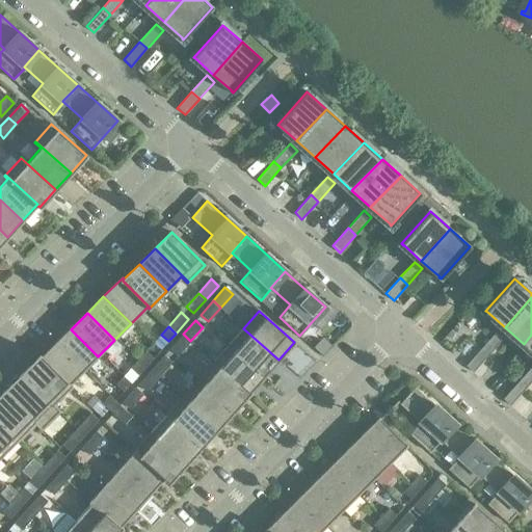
[(278,360),(243,328),(229,345),(264,376),(278,360)]
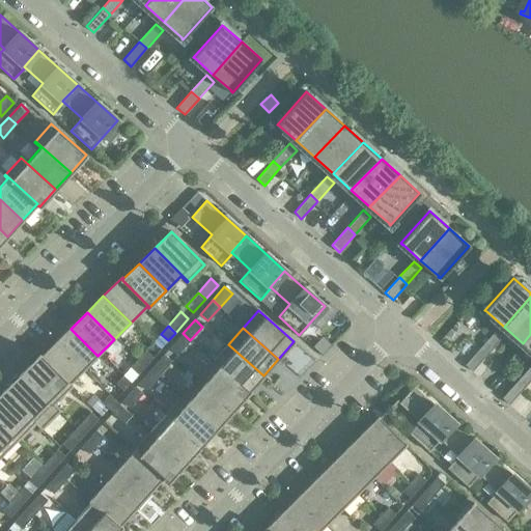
[(98,356),(71,329),(54,345),(81,372),(98,356)]
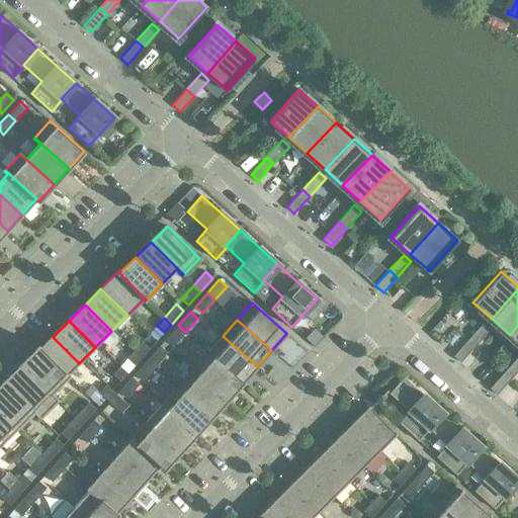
[(485,321),(468,339),(476,345),(492,328),(485,321)]
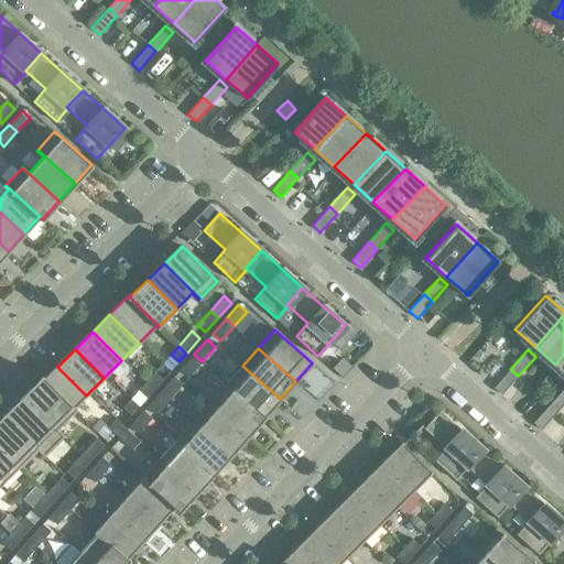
[(188,377),(202,361),(194,354),(180,369),(188,377)]
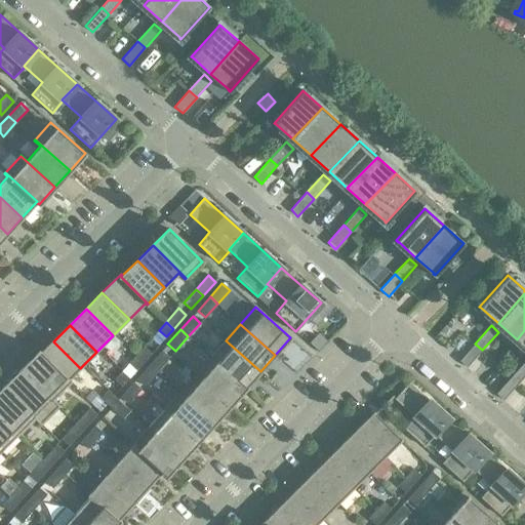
[(260,371),(226,340),(210,357),(245,388),(260,371)]
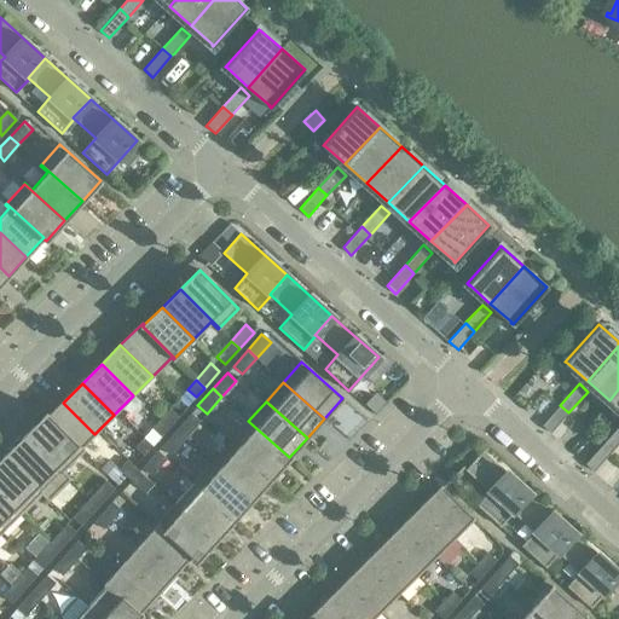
[(94,434),(63,403),(50,416),(48,417),(84,451),(81,447),(94,434)]
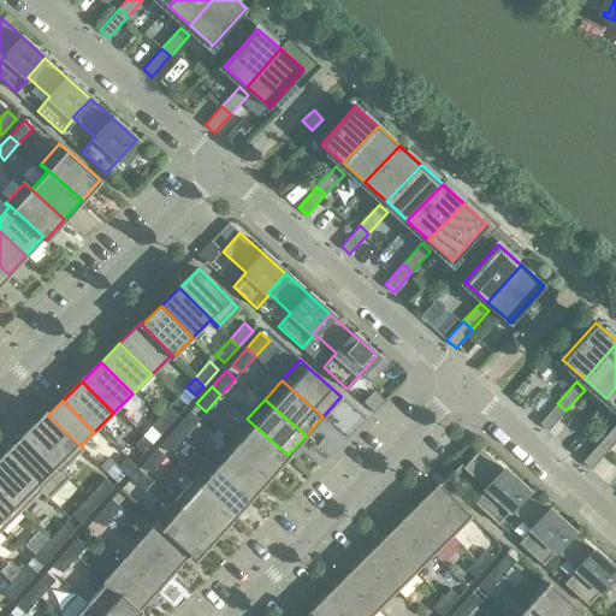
[(557,403),(539,424),(548,431),(566,410),(557,403)]
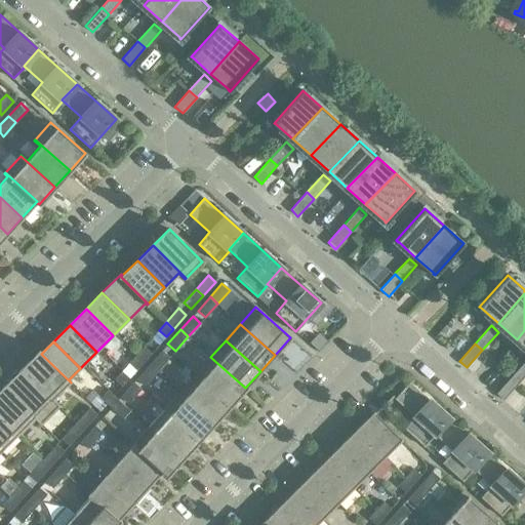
[(129,363),(136,370),(152,354),(144,347),(129,363)]
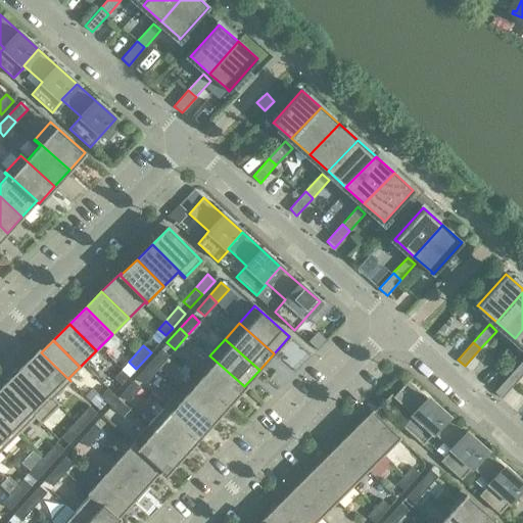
[(41,352),(42,351),(40,349),(21,368),(58,405),(59,403),(53,398),(70,381),(41,352)]
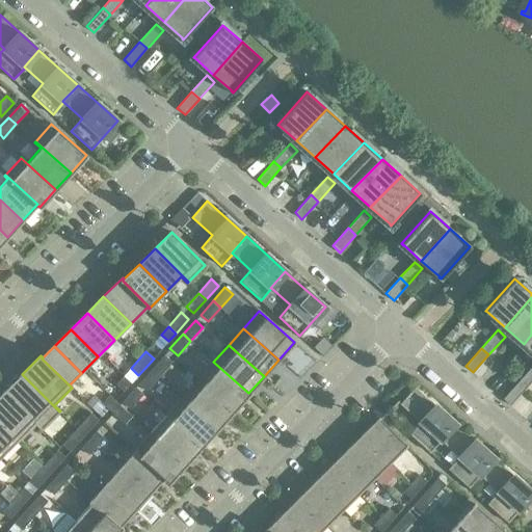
[(159,376),(171,362),(164,355),(152,369),(159,376)]
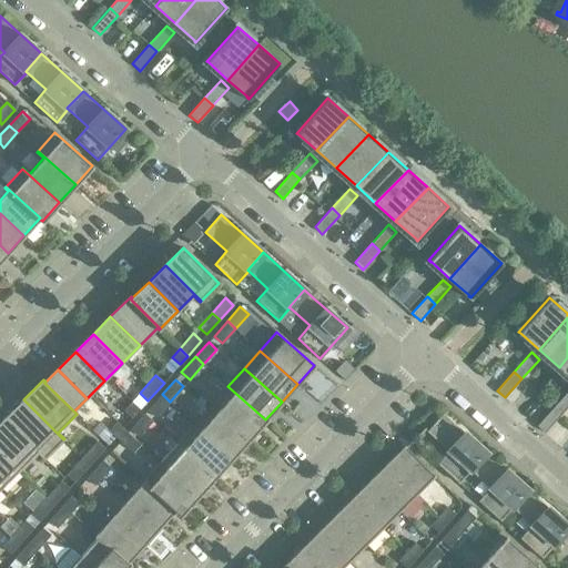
[(265,419),(227,386),(211,405),(249,438),(265,419)]
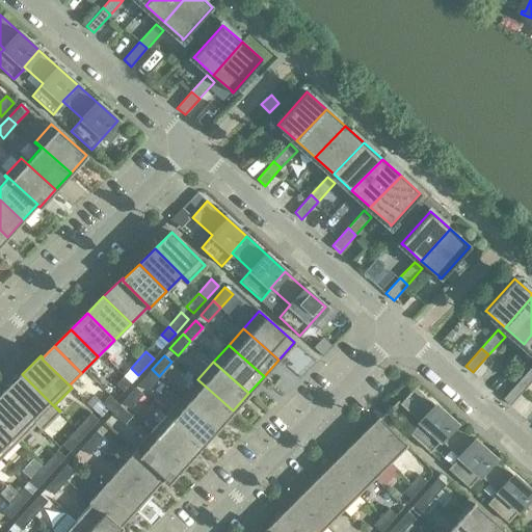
[(531,366),(519,381),(526,388),(531,380),(531,366)]
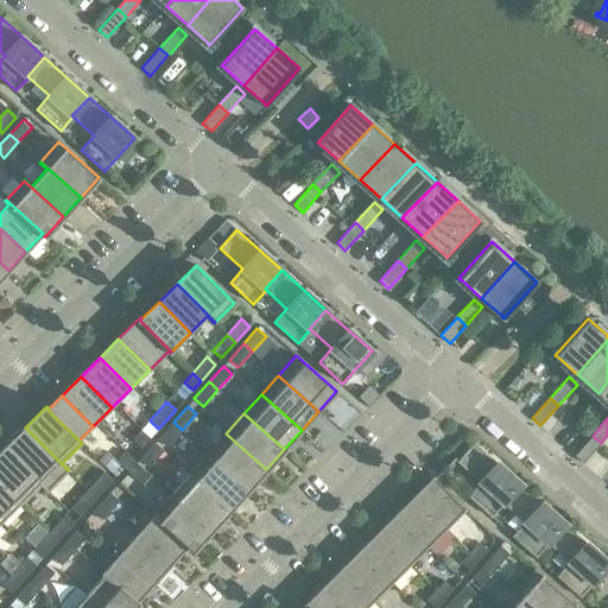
[(166,447),(182,430),(173,422),(158,438),(166,447)]
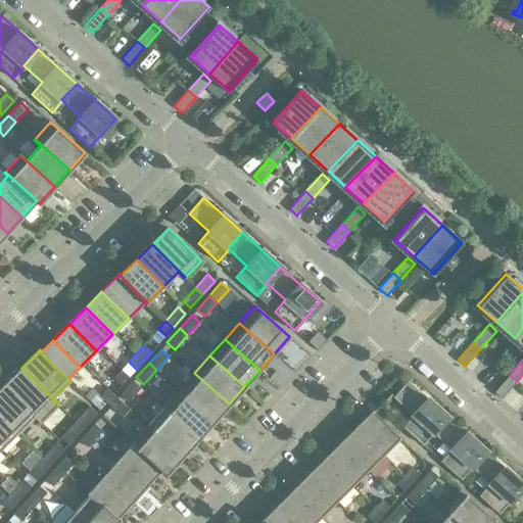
[(58,405),(21,368),(4,385),(41,422),(58,405)]
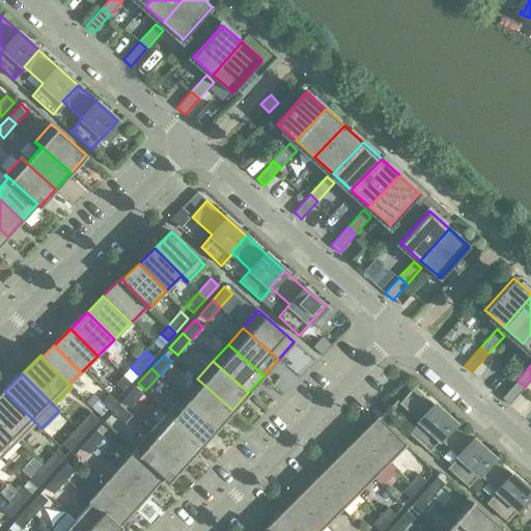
[(131,383),(123,375),(115,384),(123,391),(131,383)]
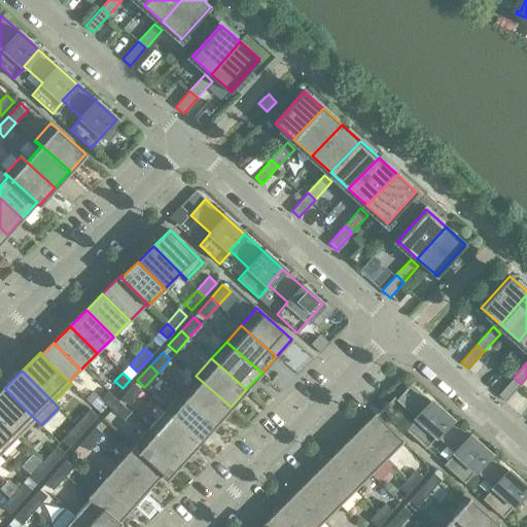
[(231,407),(196,376),(180,393),(215,424),(231,407)]
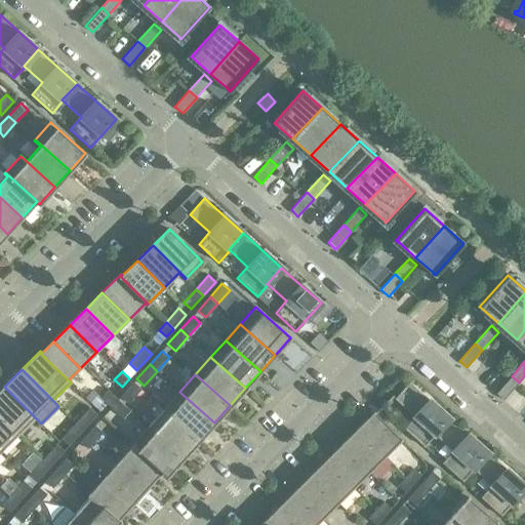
[(503,400),(519,382),(512,376),(496,394),(503,400)]
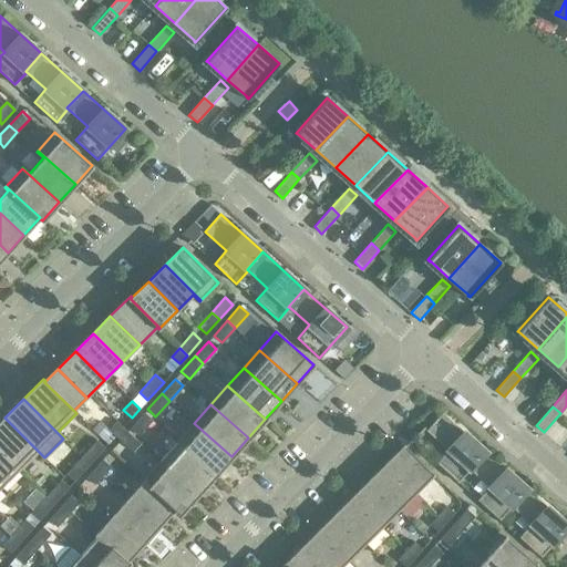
[(468,467),(484,450),(442,412),(426,430),(447,450),(436,462),(459,482),(470,468),(468,467)]
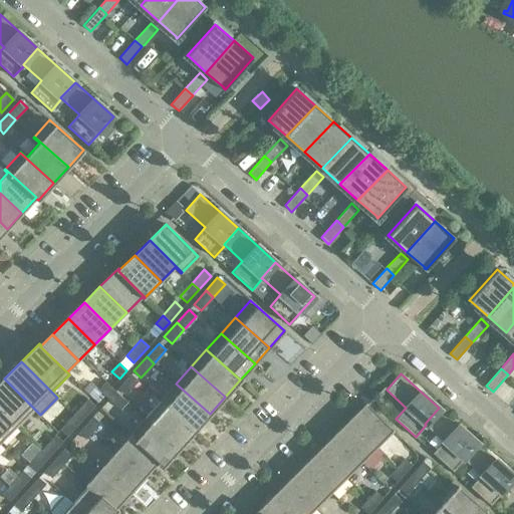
[(131,374),(118,389),(125,395),(139,380),(131,374)]
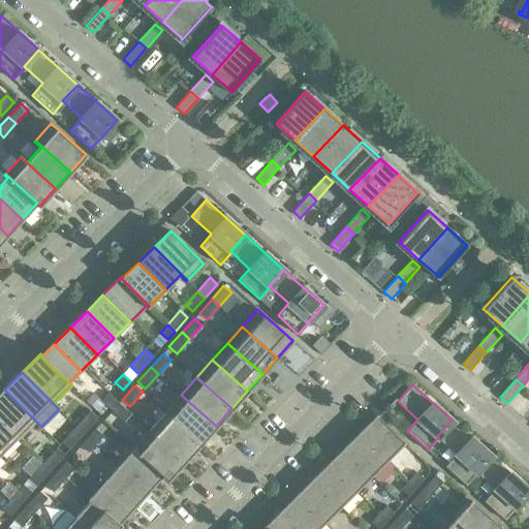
[(41,427),(4,390),(0,394),(0,419),(19,438),(35,422),(41,428),(41,427)]
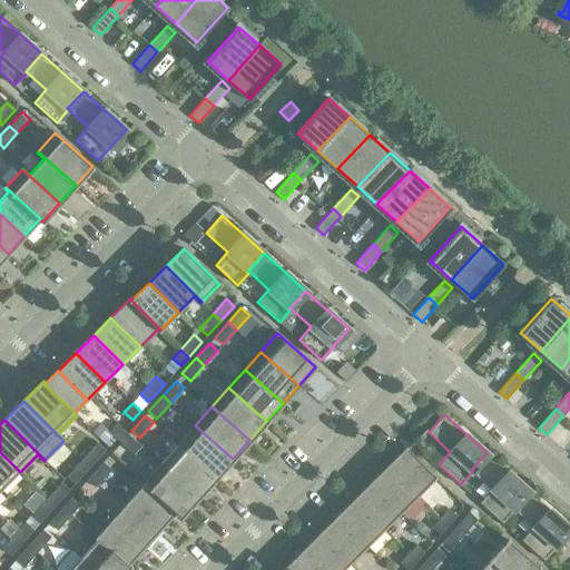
[(117,423),(109,432),(121,443),(129,434),(117,423)]
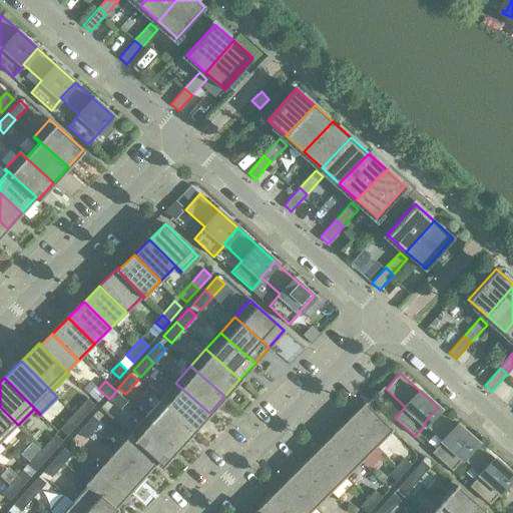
[(209,413),(175,383),(160,400),(193,430),(209,413)]
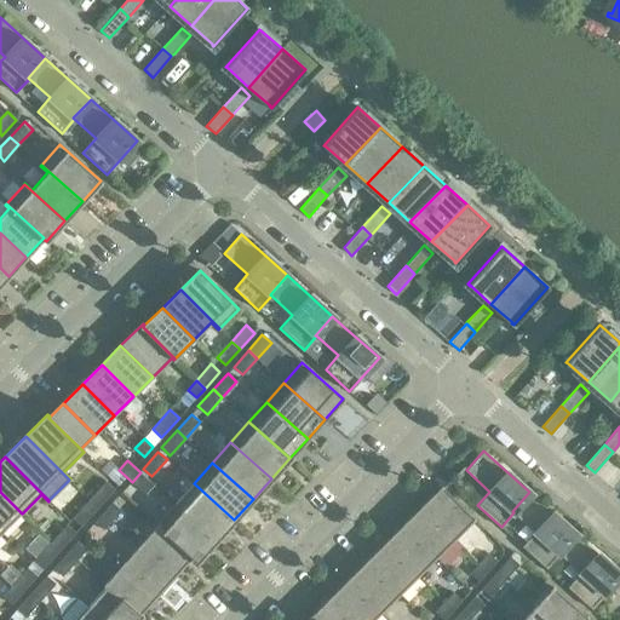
[(105,481),(89,500),(98,507),(115,489),(105,481)]
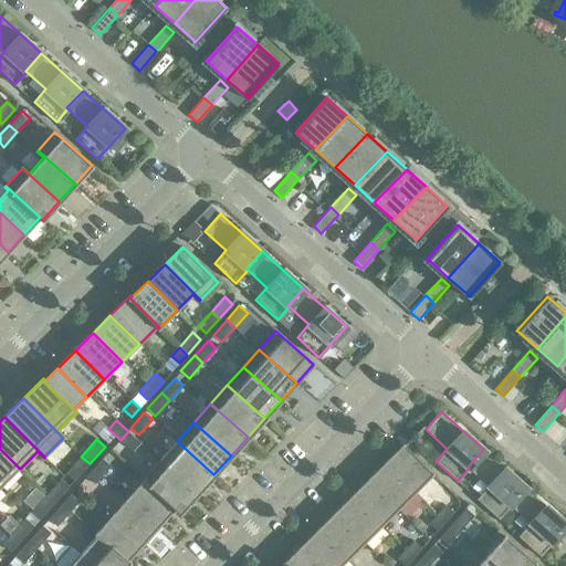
[(213,474),(177,441),(159,460),(197,493),(213,474)]
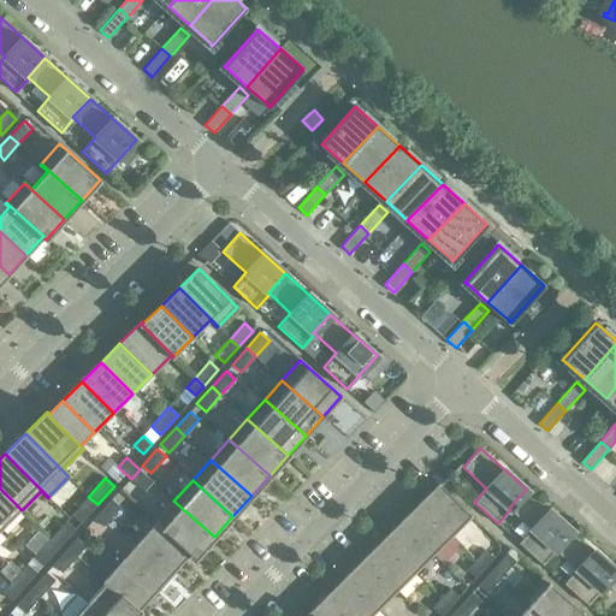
[(472,516),(439,485),(421,503),(452,535),(472,516)]
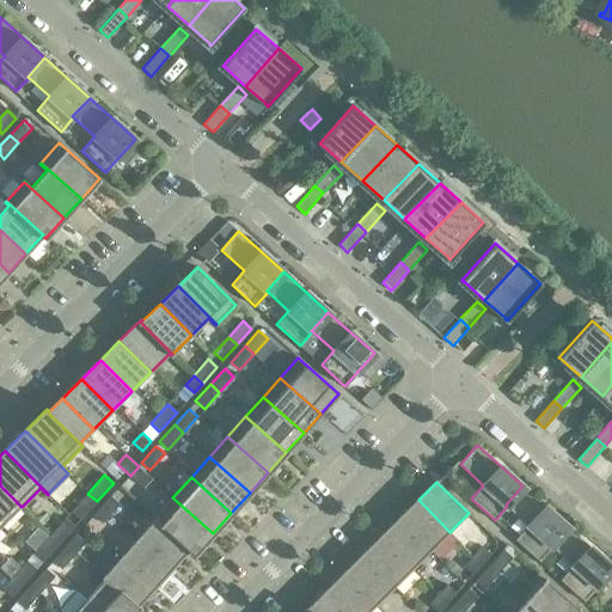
[(22,507),(0,485),(0,526),(1,527),(22,507)]
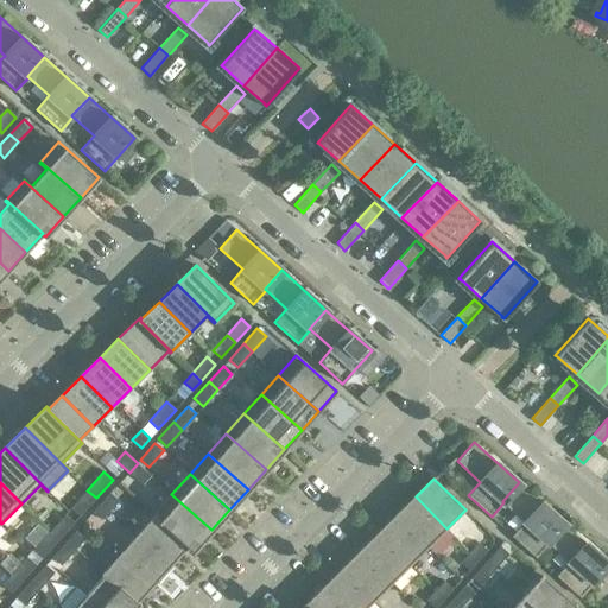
[(548,542),(564,523),(519,482),(502,501),(504,502),(525,521),(512,536),(536,557),(549,543),(548,542)]
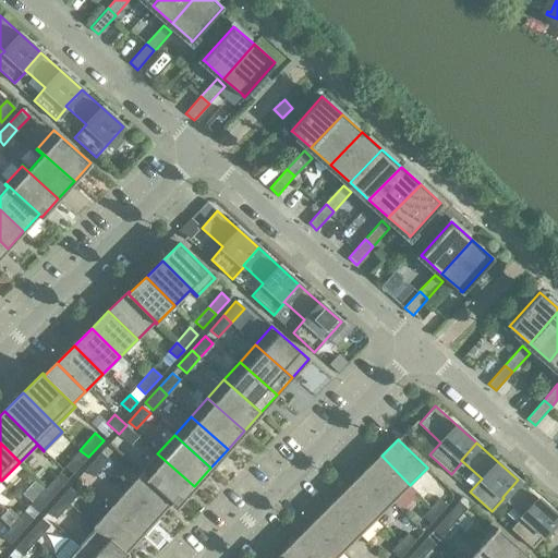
[(65,466),(73,473),(88,457),(80,450),(65,466)]
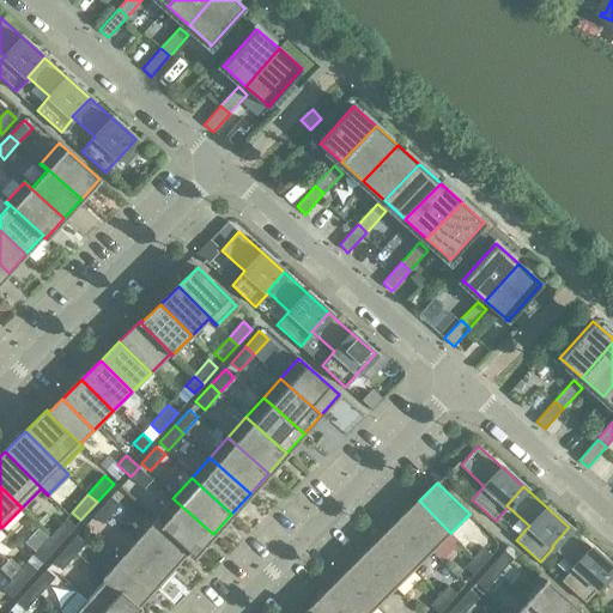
[(110,497),(93,516),(102,525),(120,504),(110,497)]
